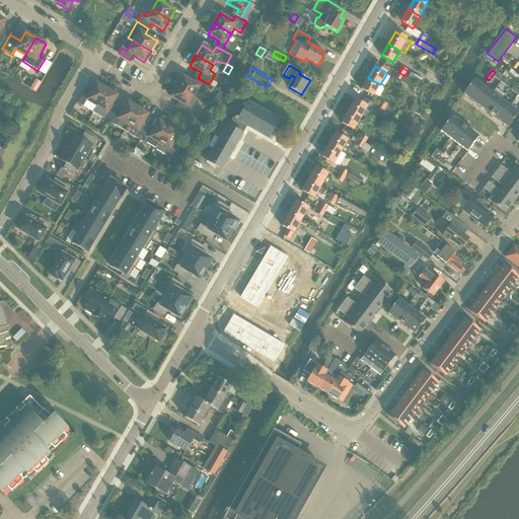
[(401,81),(404,76),(398,72),(395,77),(401,81)]
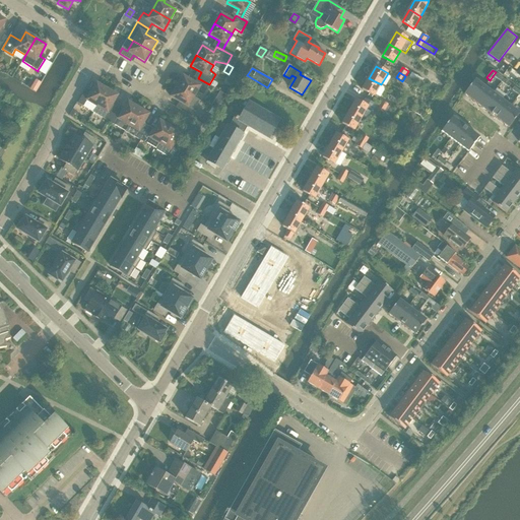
[(412,73),(409,78),(420,84),(424,79),(412,73)]
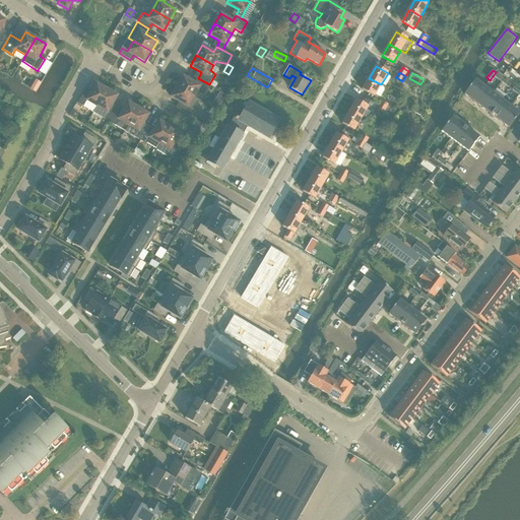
[(495,77),(502,82),(504,79),(497,74),(495,77)]
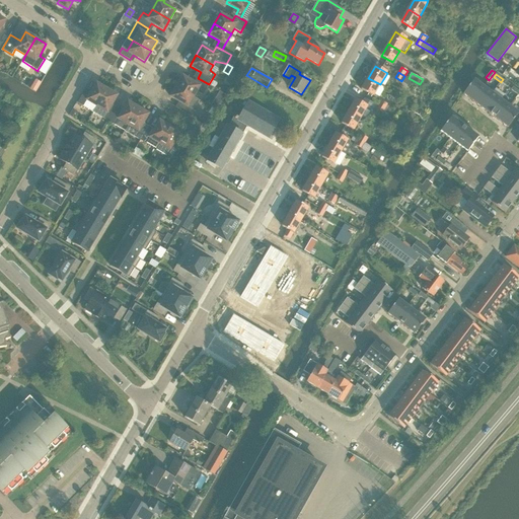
[(209,84),(198,78),(195,83),(182,76),(176,86),(194,96),(197,92),(203,95),(209,84)]
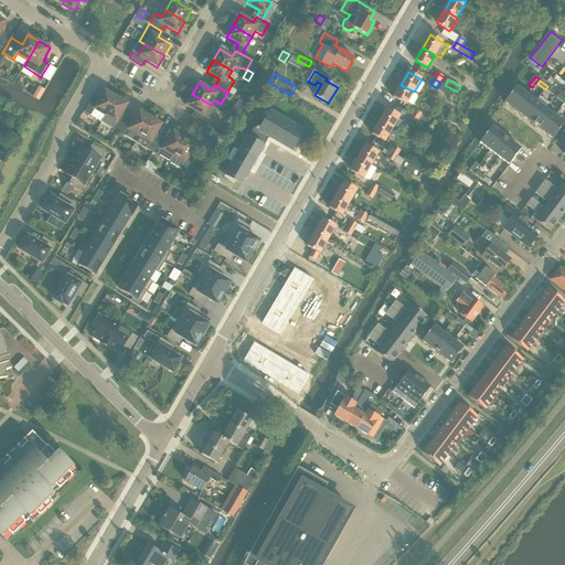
[(401,85),(394,97),(406,105),(407,103),(407,102),(413,93),(414,92),(401,85)]
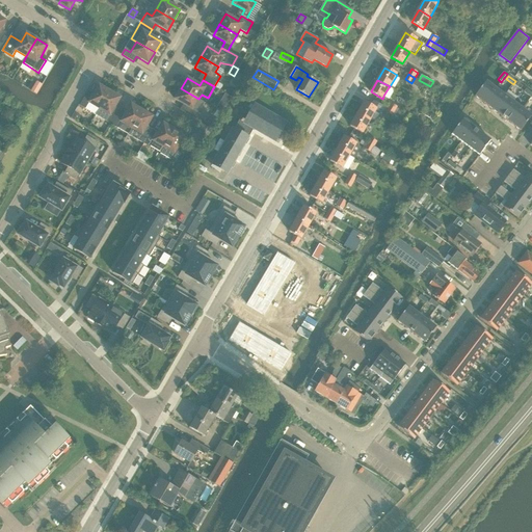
[(515,81),(513,84),(521,89),(523,86),(515,81)]
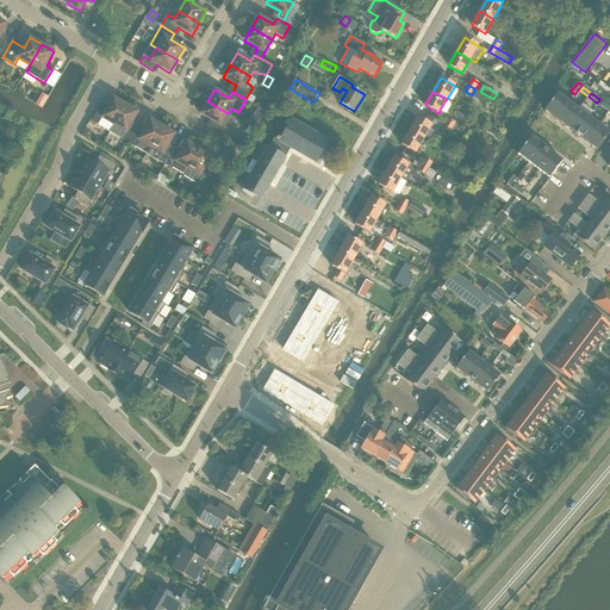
[(36,104),(42,107),(48,97),(42,94),(36,104)]
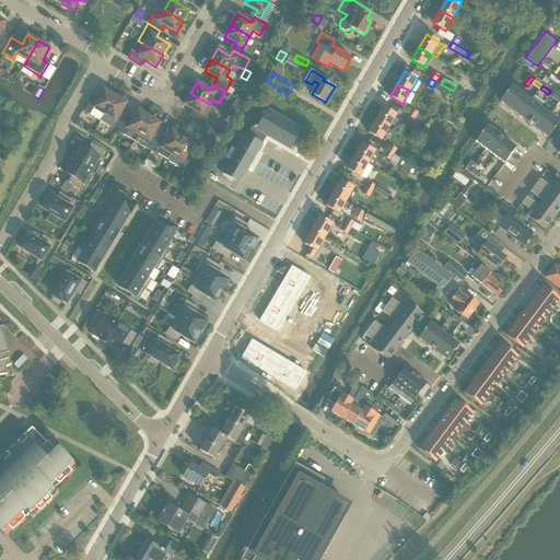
[(500,102),(510,109),(522,93),(512,86),(500,102)]
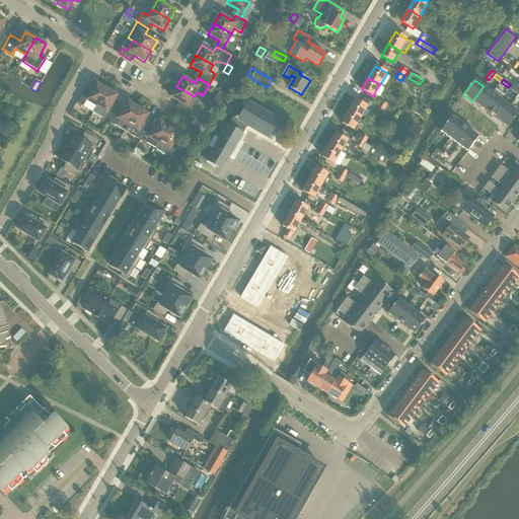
[(78,102),(93,112),(97,106),(107,89),(96,83),(90,94),(84,91),(78,102)]
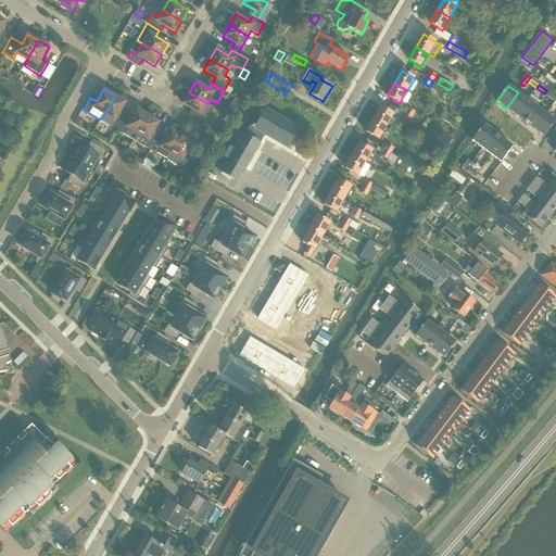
[(207,103),(189,92),(182,104),(196,111),(192,117),(193,117),(204,124),(214,106),(207,103)]
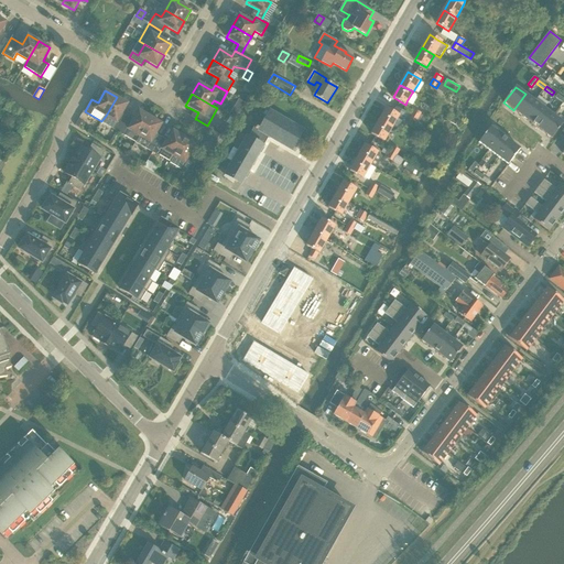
[(513,110),(523,117),(535,101),(525,94),(513,110)]
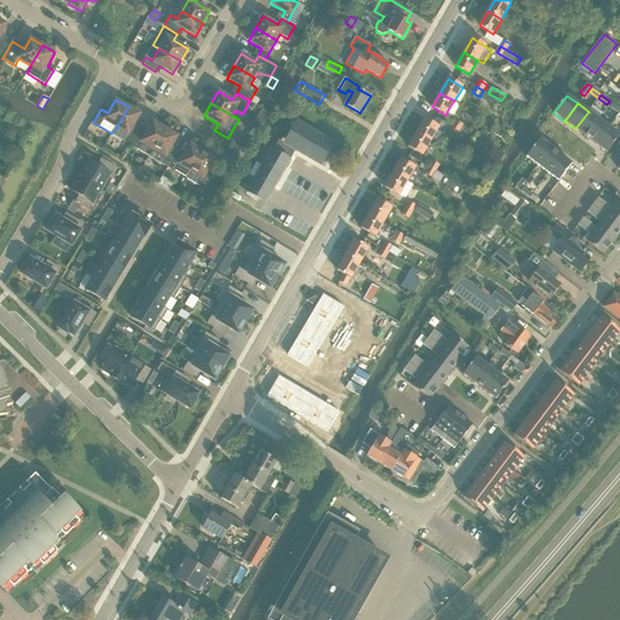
[(131,145),(138,132),(132,128),(141,114),(128,107),(116,127),(112,133),(131,145)]
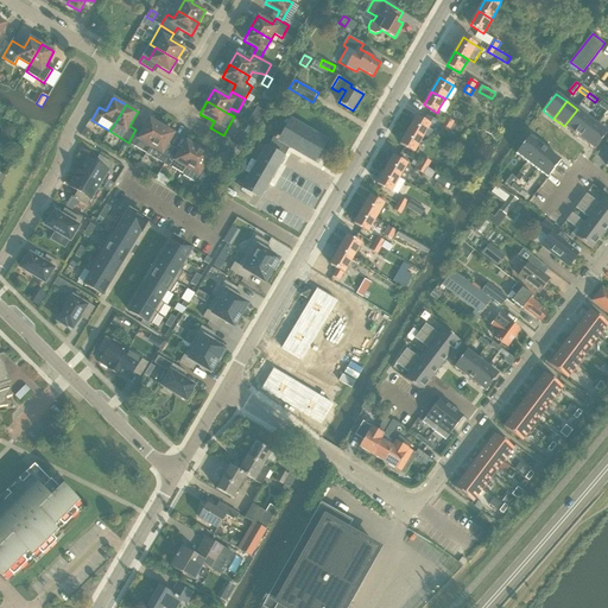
[(564,126),(575,134),(587,116),(577,109),(564,126)]
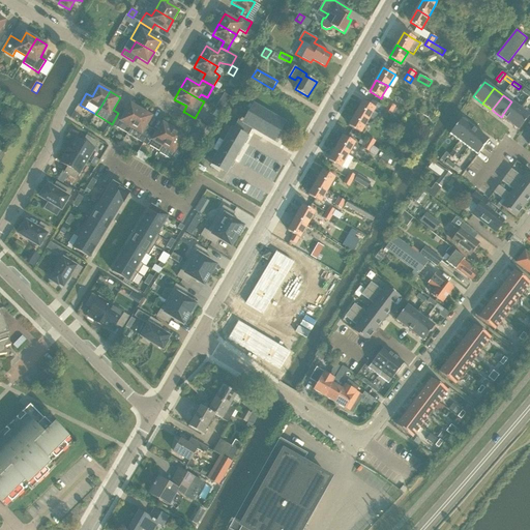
[(390,117),(393,113),(386,109),(386,108),(373,100),(370,106),(363,101),(356,114),(367,121),(369,120),(373,123),(380,112),(390,117)]
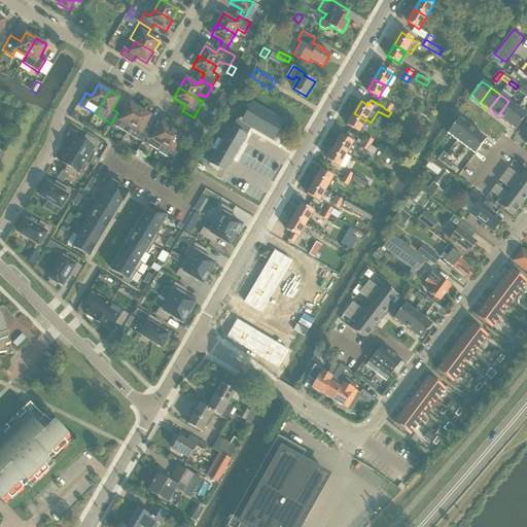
[(498,116),(506,123),(518,108),(508,101),(498,116)]
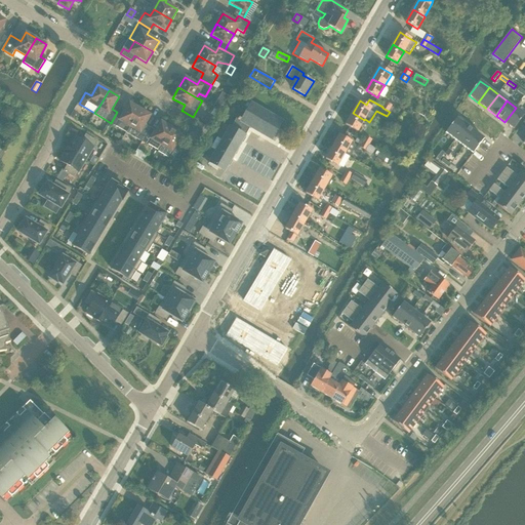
[(386,102),(386,103),(384,102),(382,104),(385,105),(382,107),(382,108),(393,113),(396,108),(393,106),(386,102)]
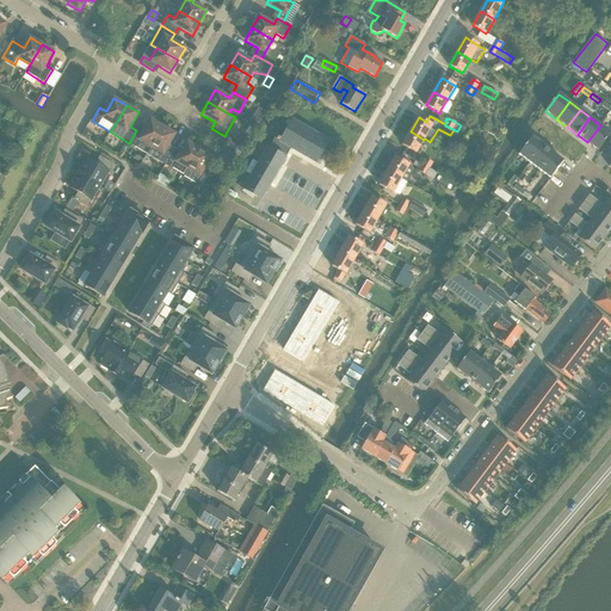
[(136,130),(129,143),(135,147),(147,154),(164,127),(150,119),(143,134),(136,130)]
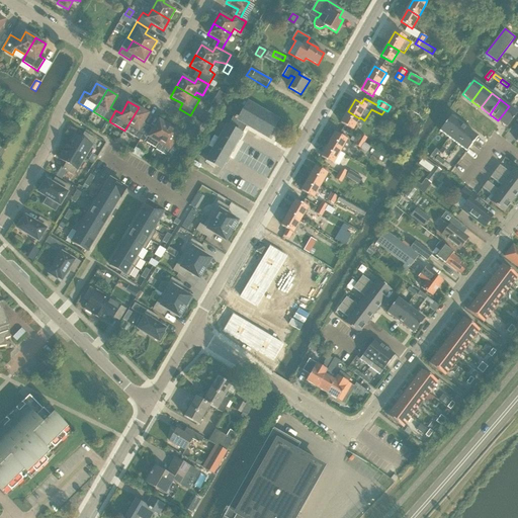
[(213,101),(210,106),(218,110),(221,104),(213,101)]
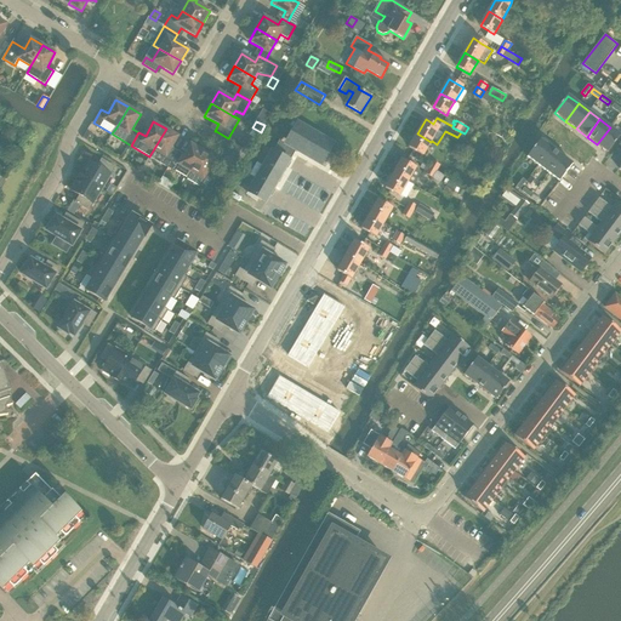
[(298,123),(286,143),(297,151),(323,165),(335,143),(298,123)]
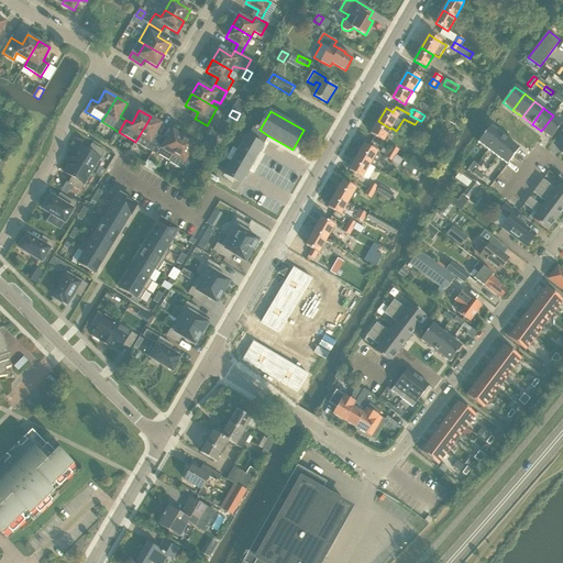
[(553,116),(541,131),(551,139),(562,123),(553,116)]
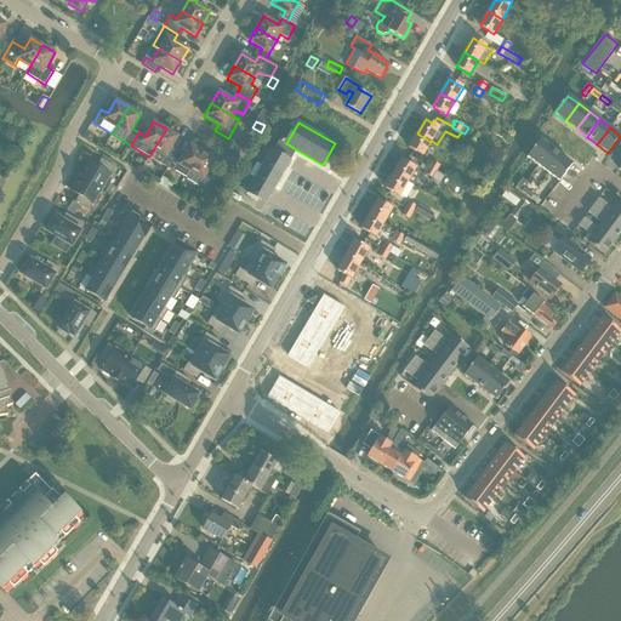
[(166,129),(149,157),(161,164),(169,167),(176,154),(170,151),(178,136),(166,129)]
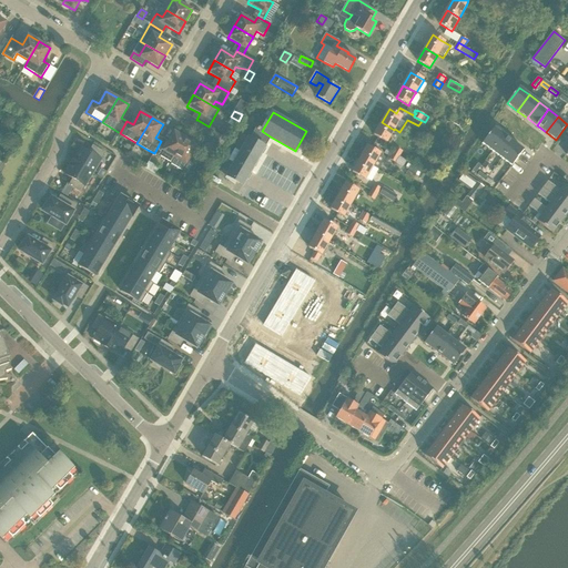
[(387,142),(394,130),(382,122),(374,135),(387,142)]
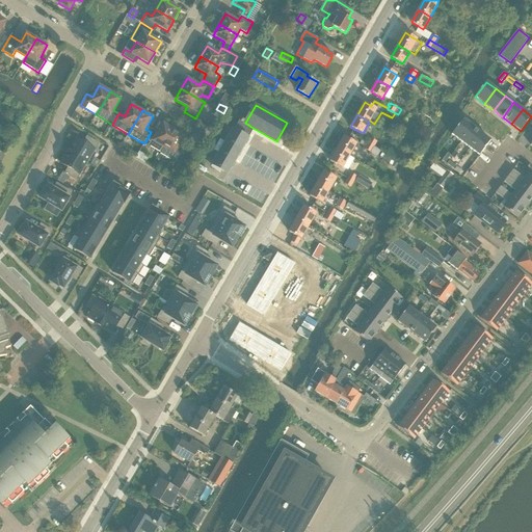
[(211,120),(207,126),(213,129),(216,123),(211,120)]
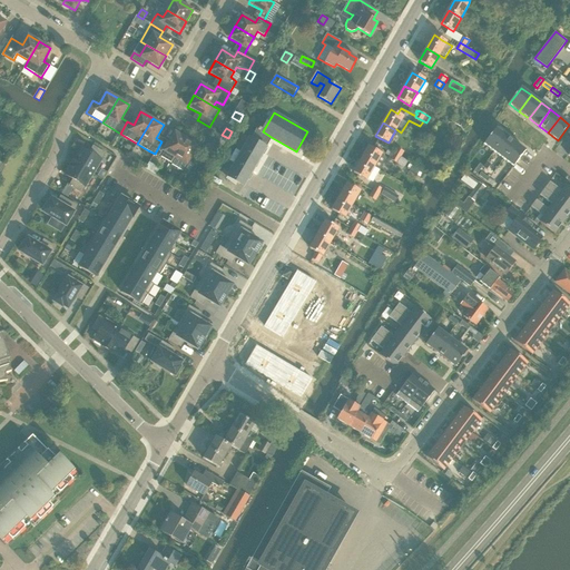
[(249,138),(227,177),(245,186),(273,138),(263,131),(261,131),(262,130),(259,128),(258,129),(257,129),(252,139),(249,138)]
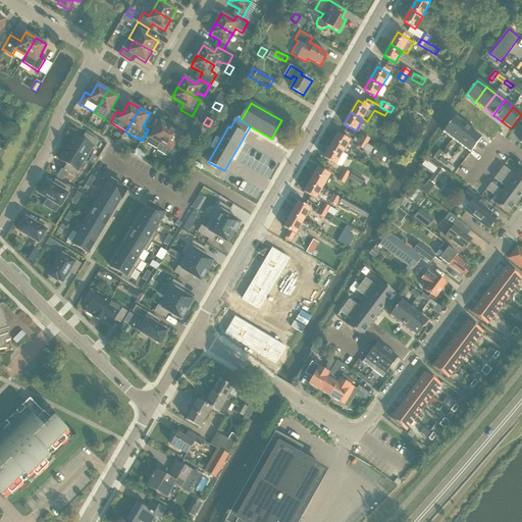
[(444,133),(453,139),(464,124),(455,117),(444,133)]
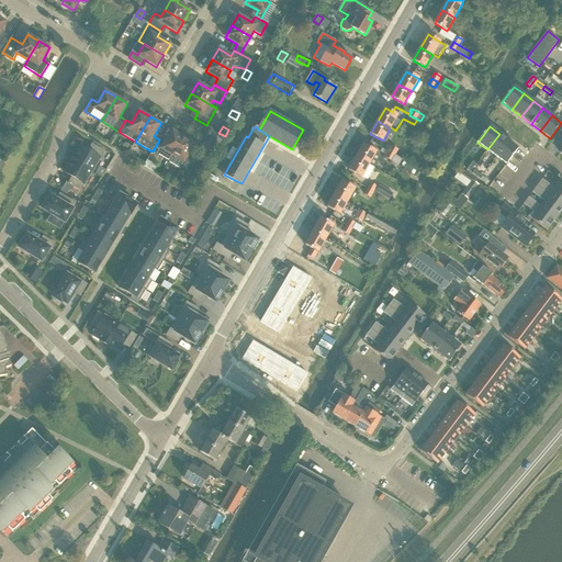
[(173,156),(184,137),(172,131),(166,143),(159,139),(153,152),(158,155),(159,154),(170,160),(173,156)]
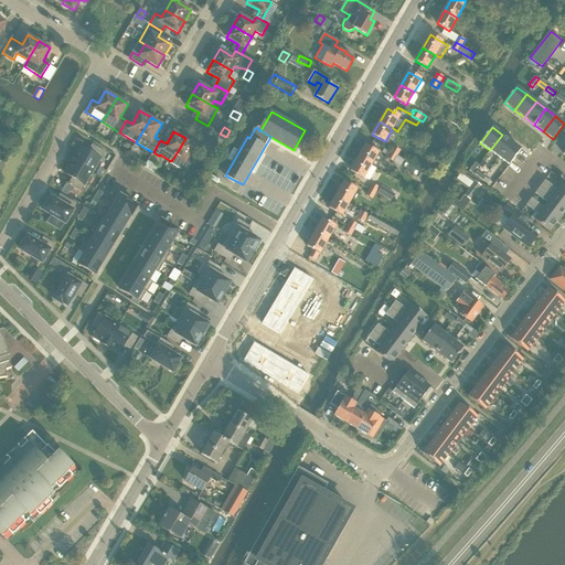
[(225,138),(214,131),(208,144),(219,150),(225,138)]
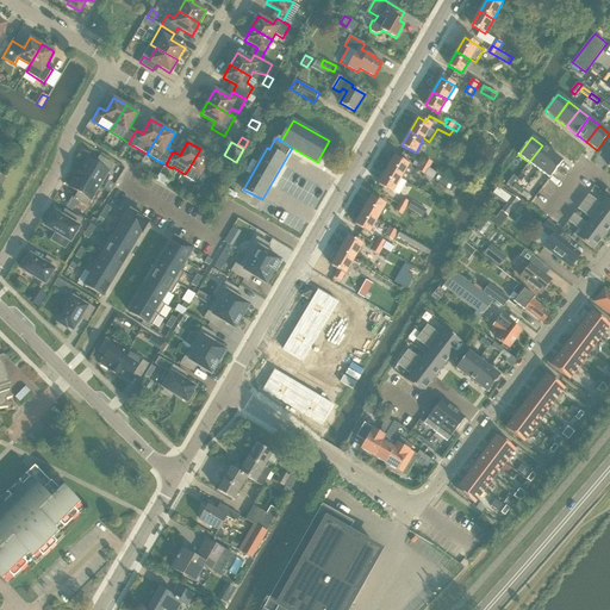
[(529,162),(540,170),(552,154),(542,145),(529,162)]
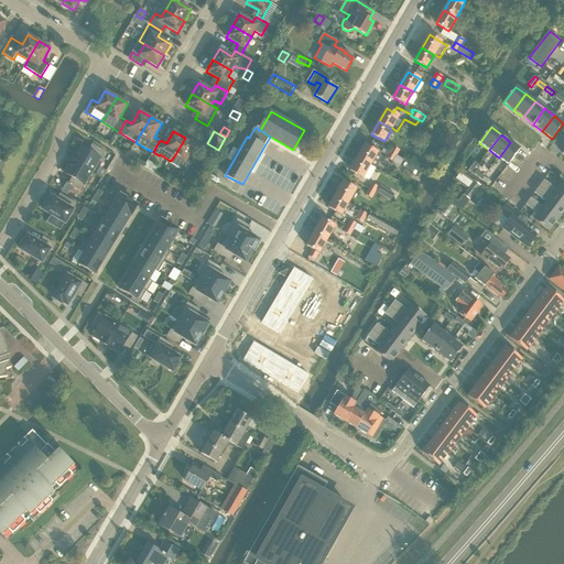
[(170,162),(181,169),(187,172),(194,161),(188,156),(196,144),(185,138),(174,156),(171,161),(170,162)]
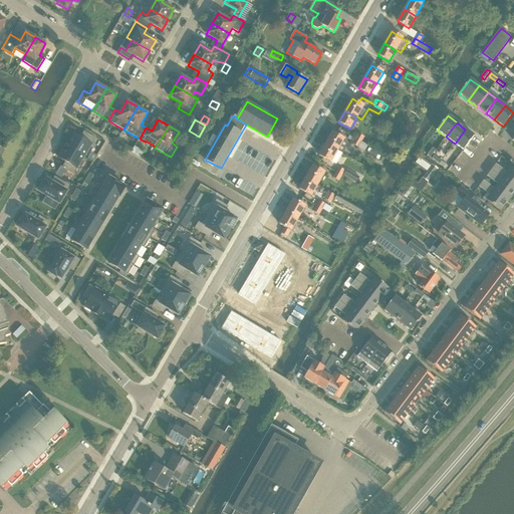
[(465,130),(455,144),(464,151),(474,136),(465,130)]
